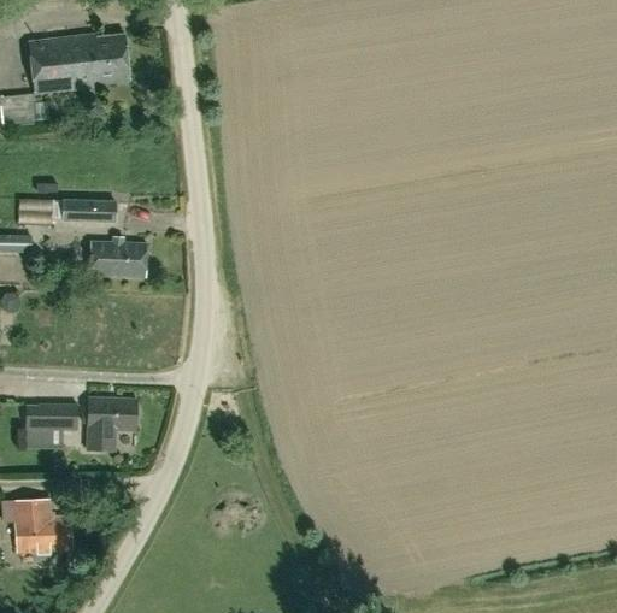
[(130,77),(124,31),(97,34),(95,31),(28,39),(34,92),(97,84),(97,81),(130,77)]
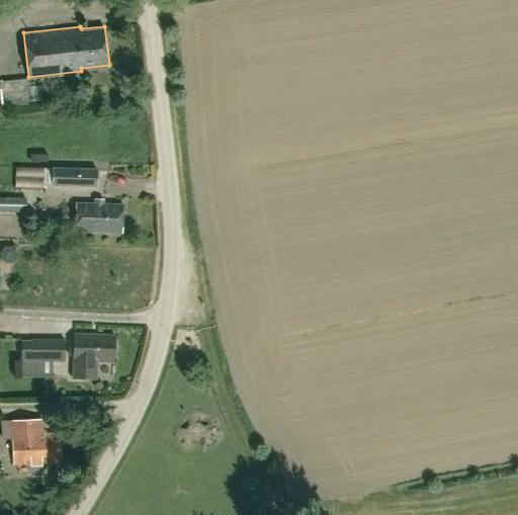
[(32,87),(23,86),(23,82),(5,80),(4,101),(31,103),(32,87)]
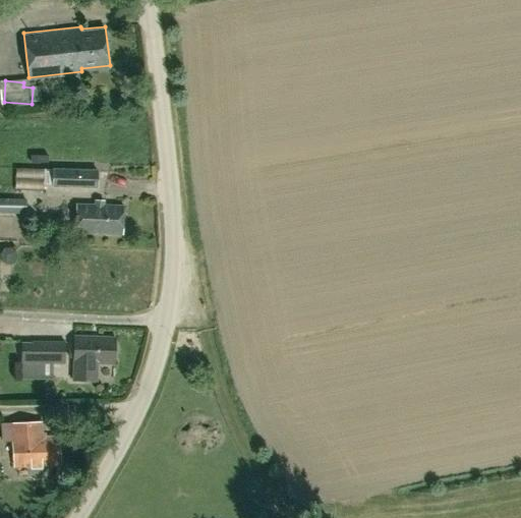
[(97,185),(98,169),(14,166),(14,187),(43,188),(43,184),(97,185)]
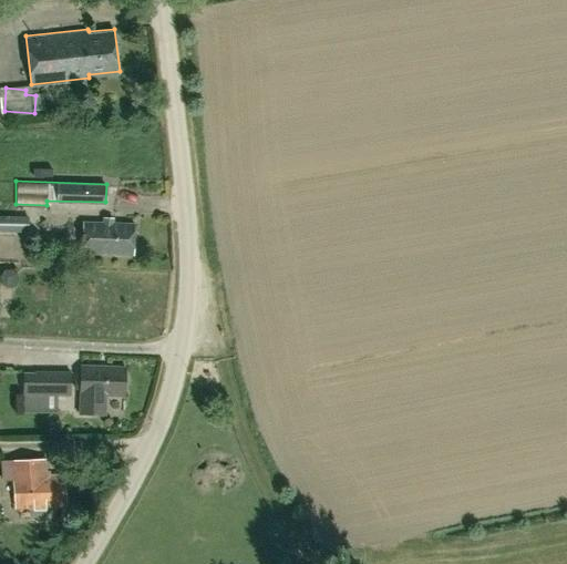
[(0,227),(27,227),(28,215),(0,213),(0,227)]
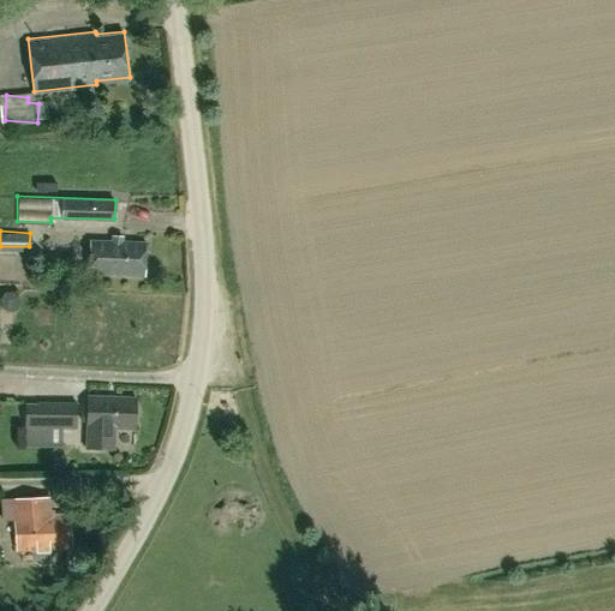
[(144,274),(147,240),(89,238),(88,271),(144,274)]
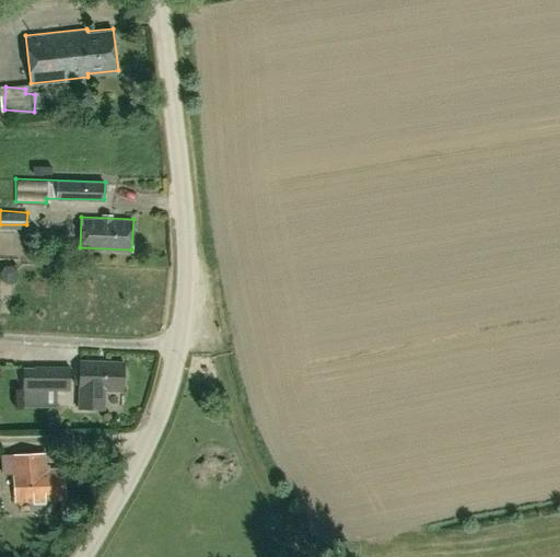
[(124,389),(124,360),(80,359),(79,406),(104,407),(105,389),(124,389)]
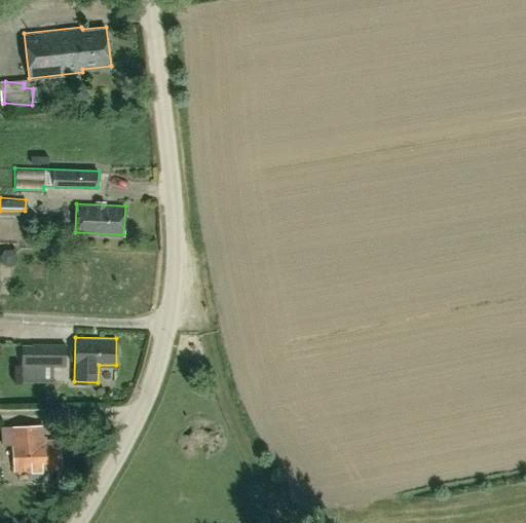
[(65,365),(65,343),(22,343),(21,364),(65,365)]
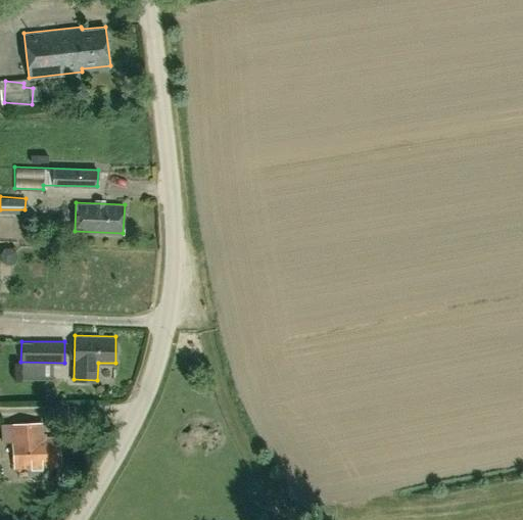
[(60,464),(58,435),(42,436),(41,422),(2,424),(3,440),(12,439),(14,467),(60,464)]
